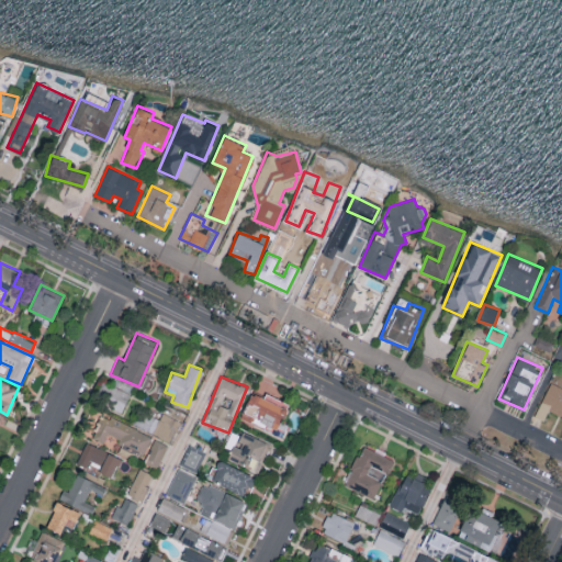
[(105,394),(102,406),(123,412),(128,390),(100,382),(98,392),(105,394)]
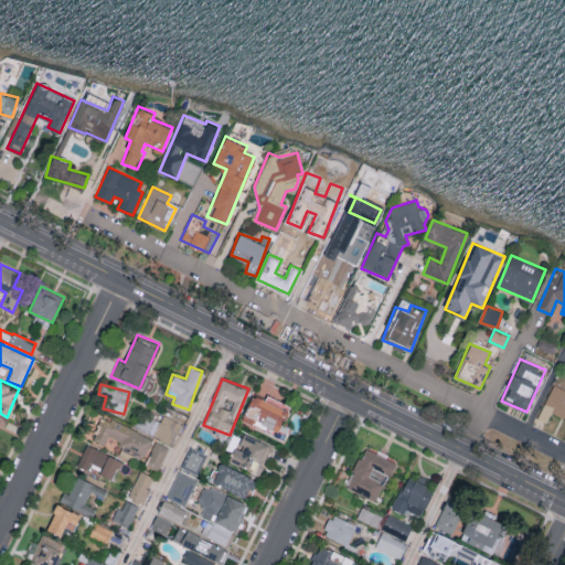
[(547,423),(552,412),(564,417),(564,390),(552,384),(539,418),(547,423)]
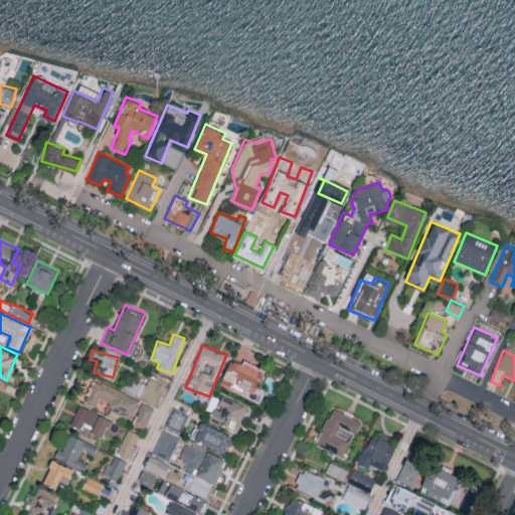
[(219,385),(259,399),(263,390),(258,388),(265,368),(242,360),(241,363),(229,358),(219,385)]
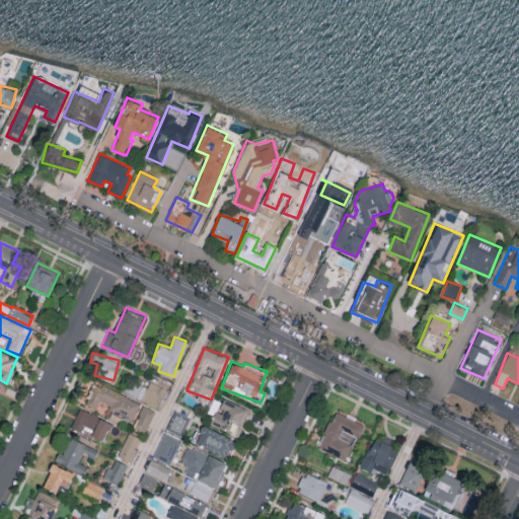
[(135,396),(158,408),(166,388),(149,380),(144,393),(138,390),(135,396)]
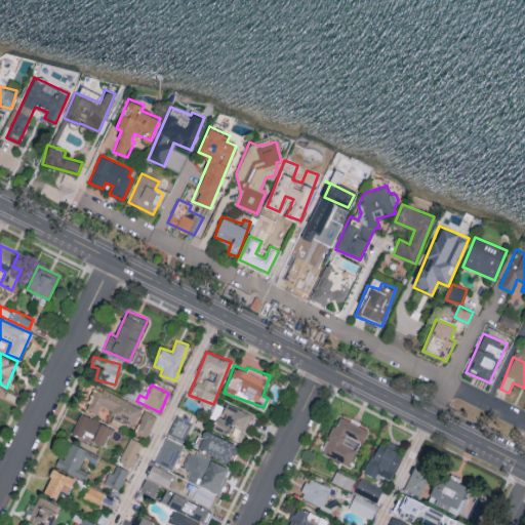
[(142,408),(96,386),(86,407),(96,413),(101,405),(115,412),(112,419),(131,429),(142,408)]
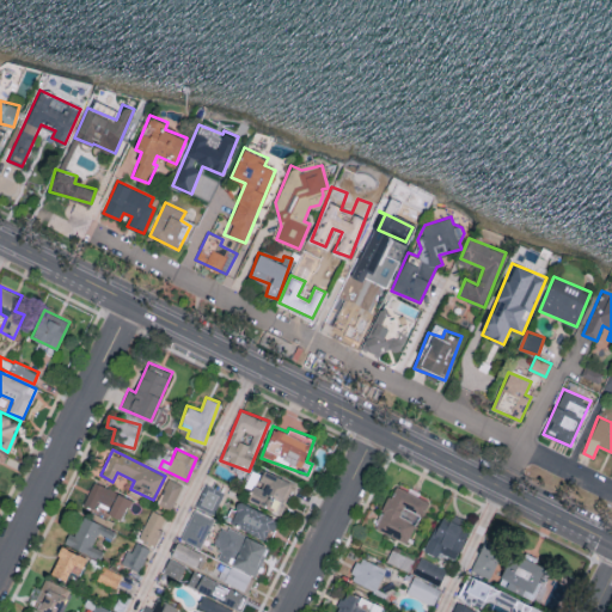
[(248,499),(280,513),(294,483),(264,469),(258,482),(256,481),(248,499)]
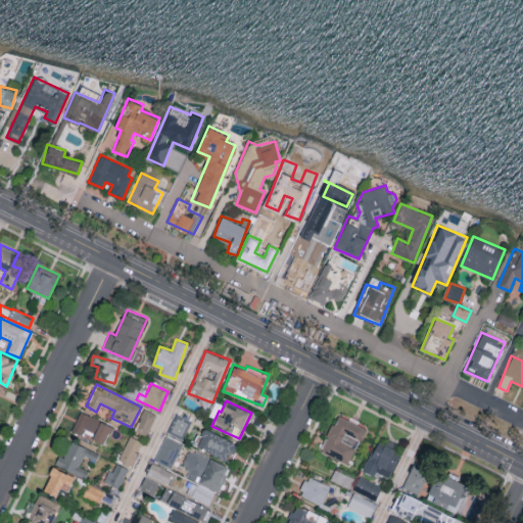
[(135,430),(147,435),(156,414),(144,409),(135,430)]
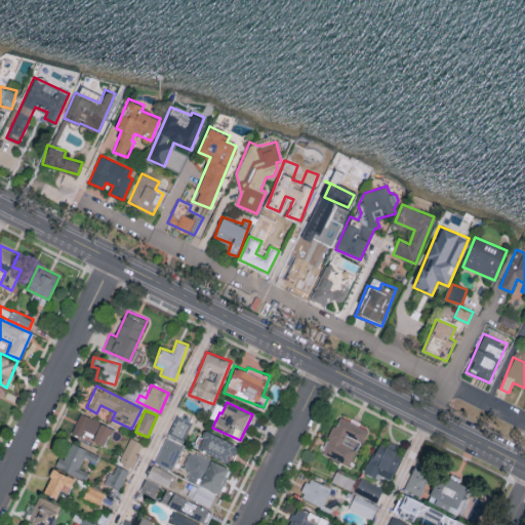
[(72,431),(105,445),(113,426),(80,412),(72,431)]
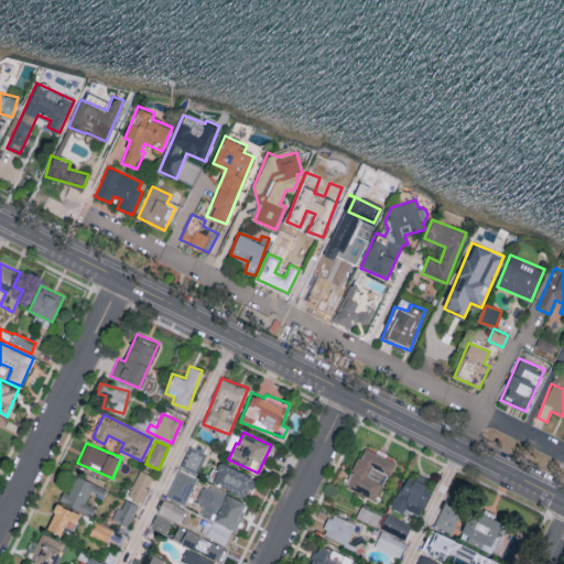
[(198,473),(206,453),(188,445),(180,465),(198,473)]
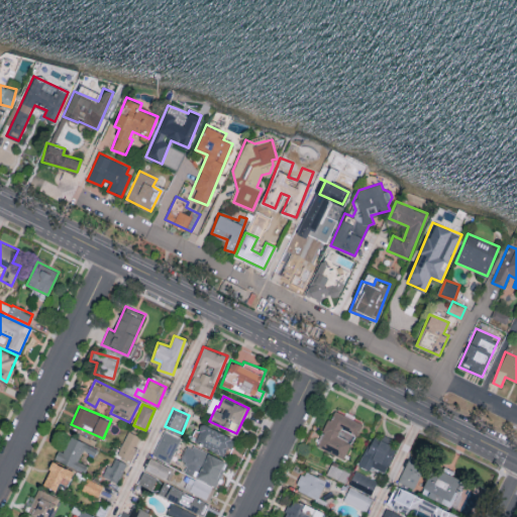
[(362,422),(333,409),(317,445),(345,458),(362,422)]
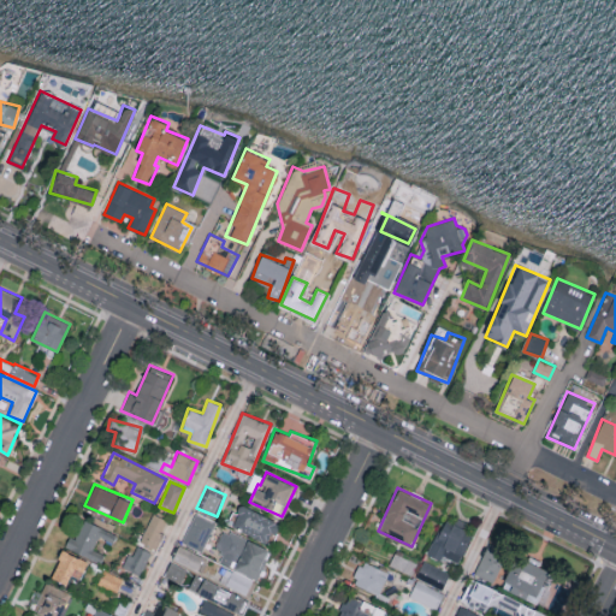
[(231,527),(271,543),(279,520),(240,504),(231,527)]
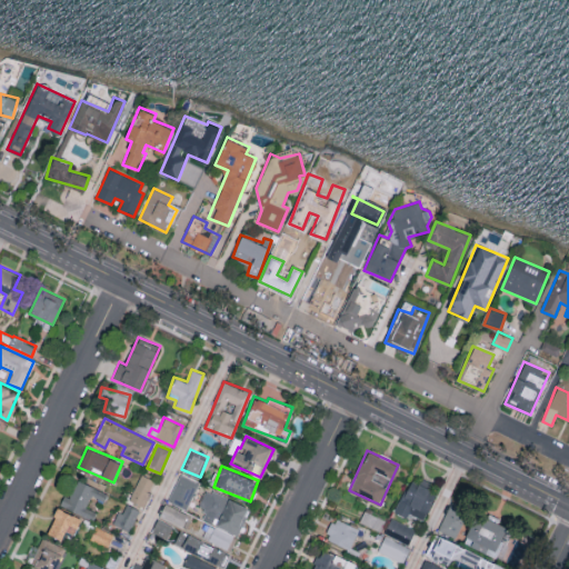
[(155,480),(140,473),(129,500),(143,506),(155,480)]
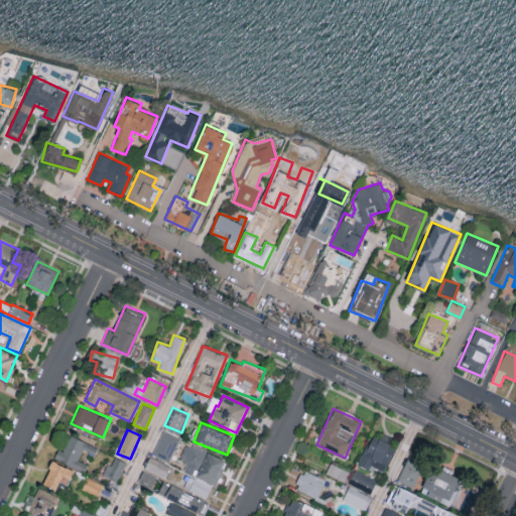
[(169,461),(179,436),(162,429),(152,454),(169,461)]
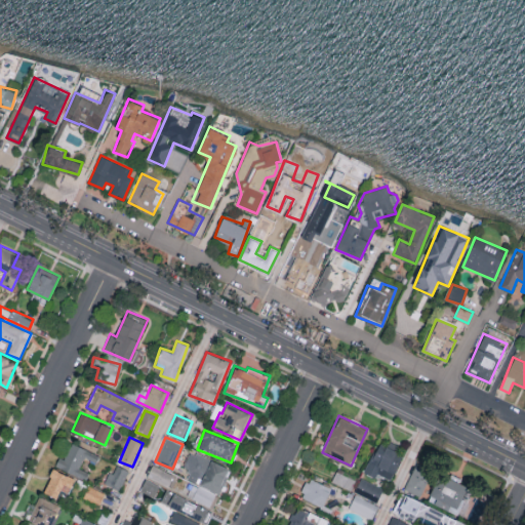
[(378,439),(365,471),(391,481),(402,455),(395,452),(398,447),(378,439)]
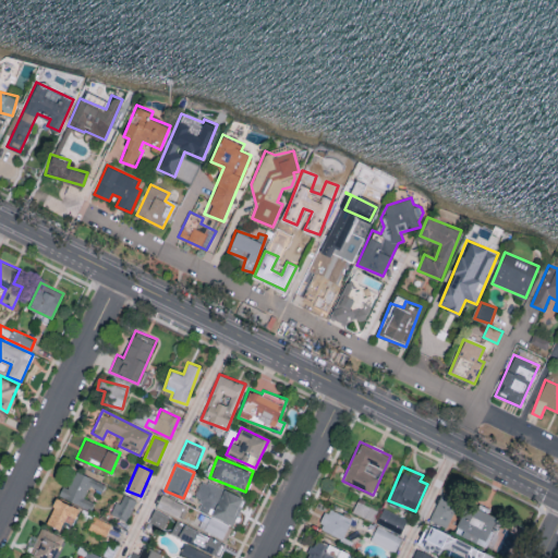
[(106,483),(74,469),(61,496),(91,510),(94,501),(84,497),(89,487),(101,493),(106,483)]
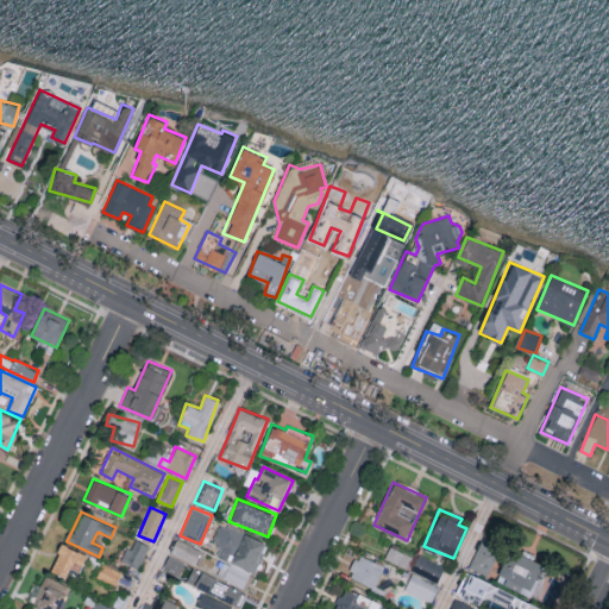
[(255,571),(267,541),(219,523),(213,541),(220,545),(215,557),(255,571)]
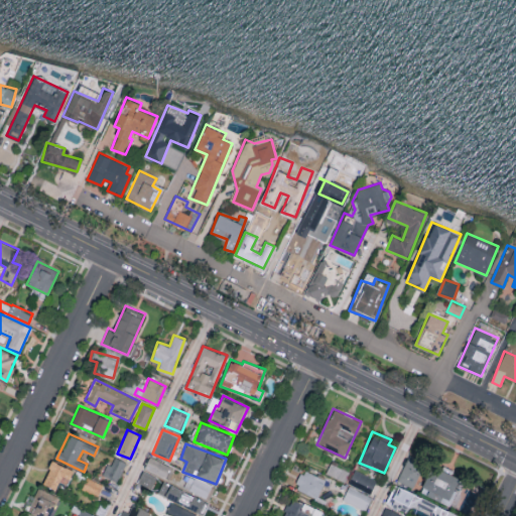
[(104,476),(118,481),(125,461),(111,456),(104,476)]
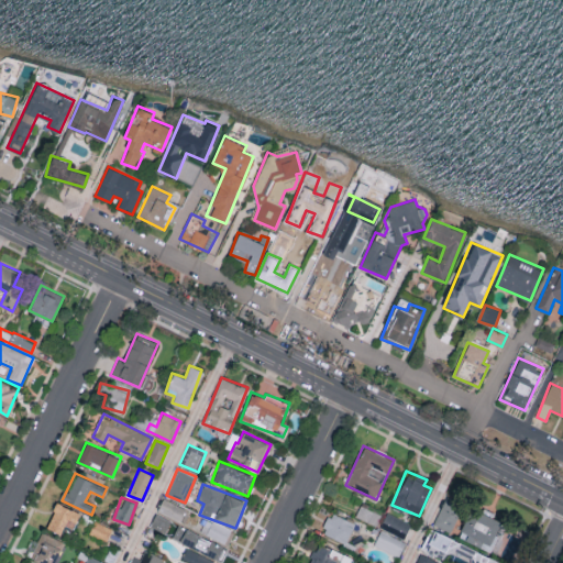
[(433,525),(450,532),(462,505),(445,497),(433,525)]
